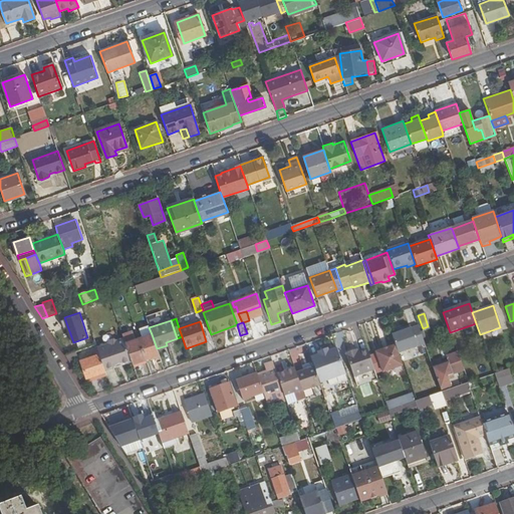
[(424,344),(418,326),(410,329),(410,326),(402,329),(402,332),(392,335),(395,346),(398,353),(424,344)]
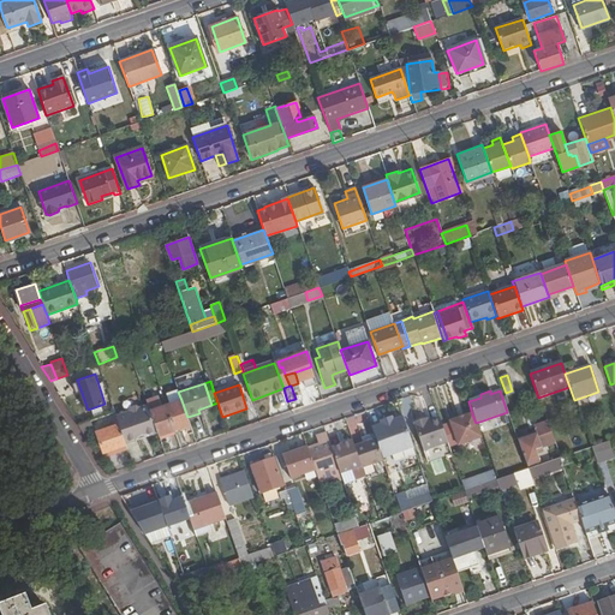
[(157,433),(159,435),(190,424),(187,417),(181,400),(150,411),(156,429),(157,433)]
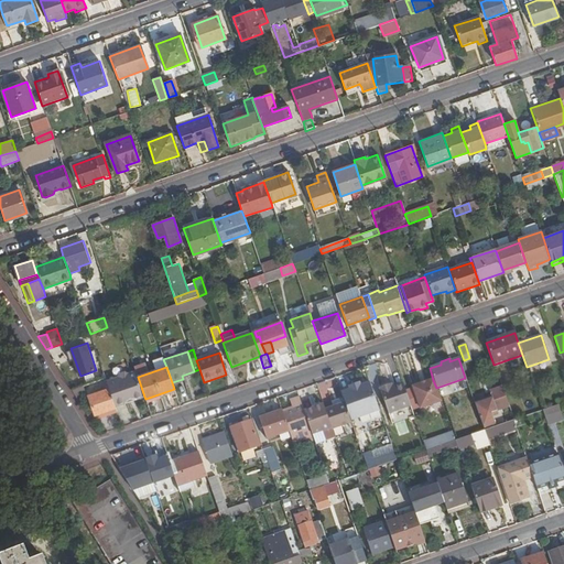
[(107,382),(109,390),(115,407),(127,402),(126,399),(143,393),(138,377),(136,371),(128,375),(125,372),(120,373),(119,378),(107,382)]
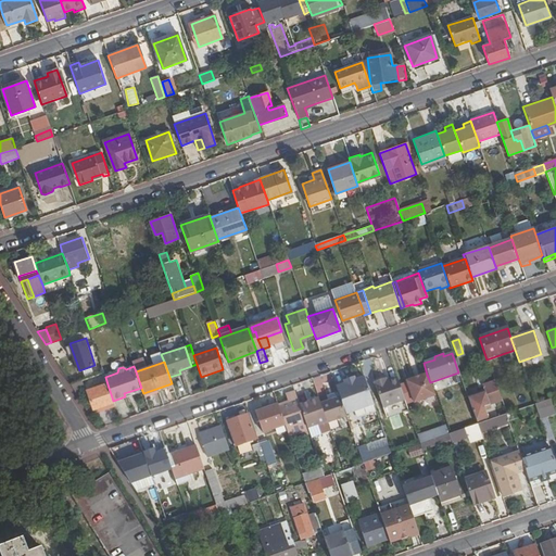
[(430,382),(427,375),(406,381),(414,403),(434,396),(430,382)]
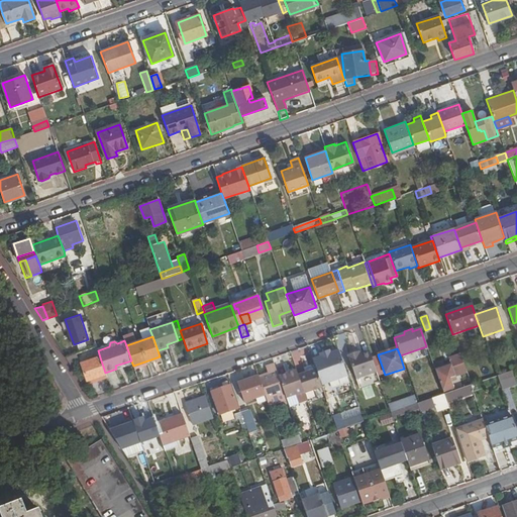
[(347,377),(339,350),(330,353),(329,351),(319,354),(320,357),(312,360),(316,373),(321,387),(331,383),(347,377)]
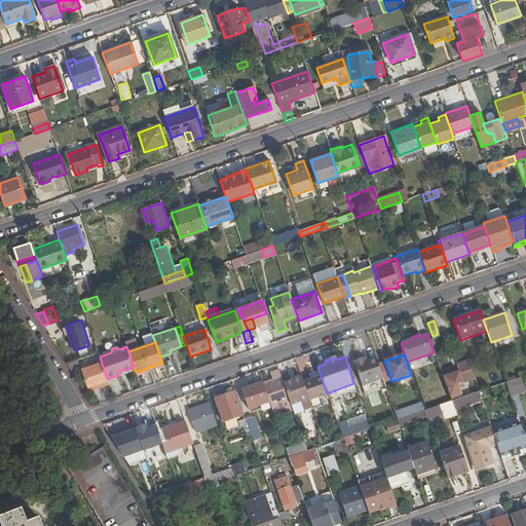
[(382,379),(375,358),(365,362),(364,359),(353,363),(362,386),(382,379)]
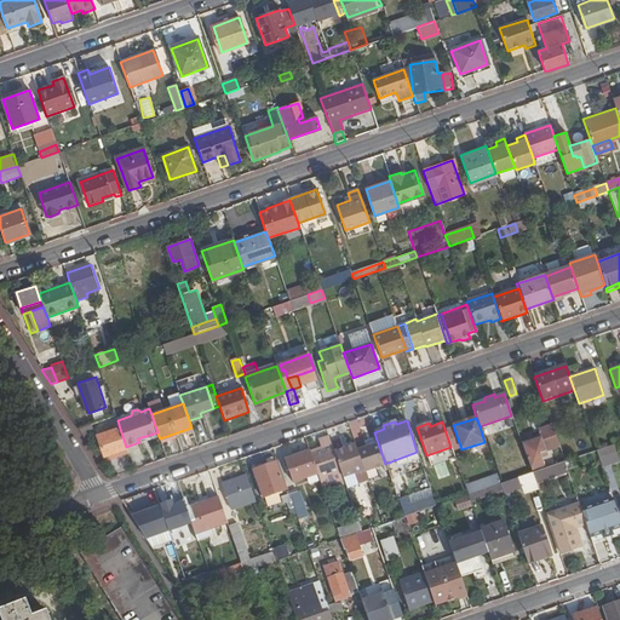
[(539,438),(522,445),(530,471),(544,468),(540,459),(543,458),(541,454),(560,448),(551,425),(537,431),(539,438)]
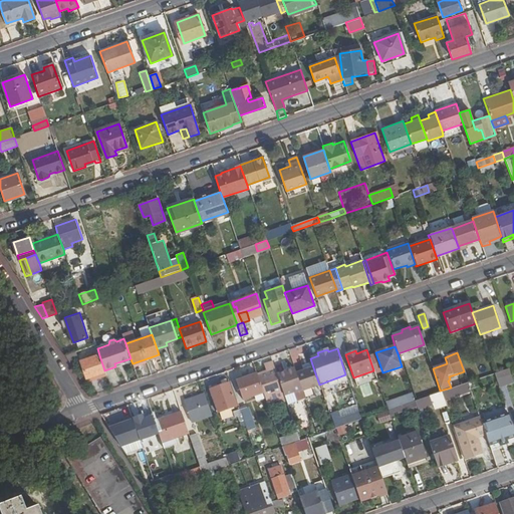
[(83,379),(86,378),(105,371),(104,370),(99,355),(77,362),(83,379)]
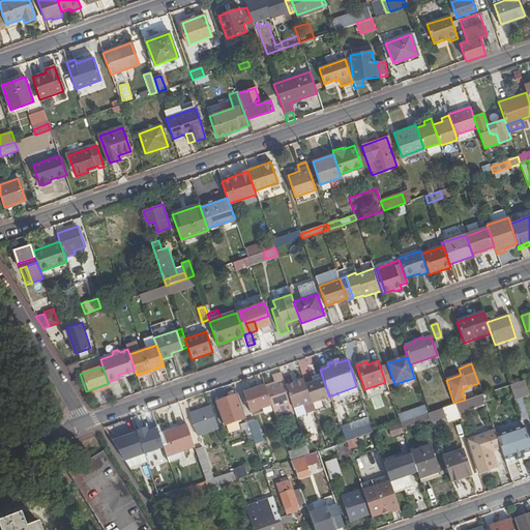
[(119,378),(136,373),(135,370),(118,375),(119,378)]
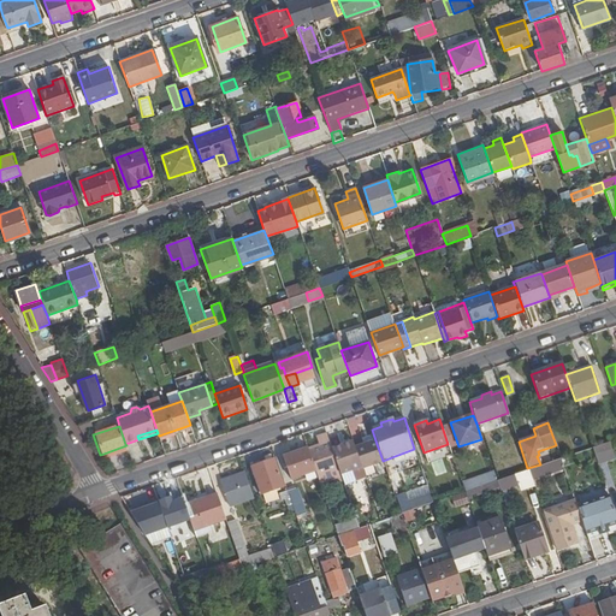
[(383,461),(377,444),(356,451),(354,445),(333,452),(326,433),(317,437),(319,444),(320,450),(309,454),(315,472),(318,479),(339,471),(344,486),(356,481),(353,473),(362,469),(363,473),(384,466),(383,461)]
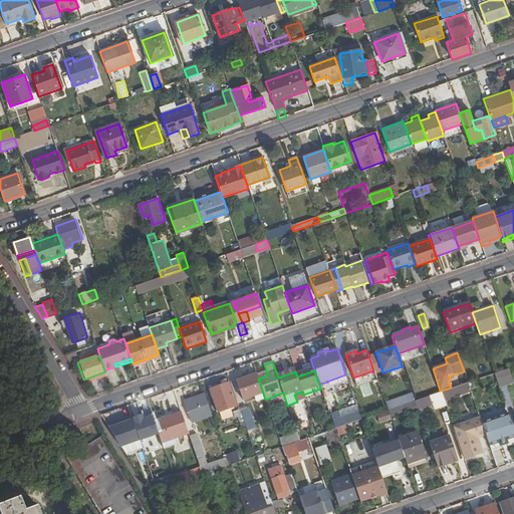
[(506,369),(494,374),(498,388),(511,382),(506,369)]
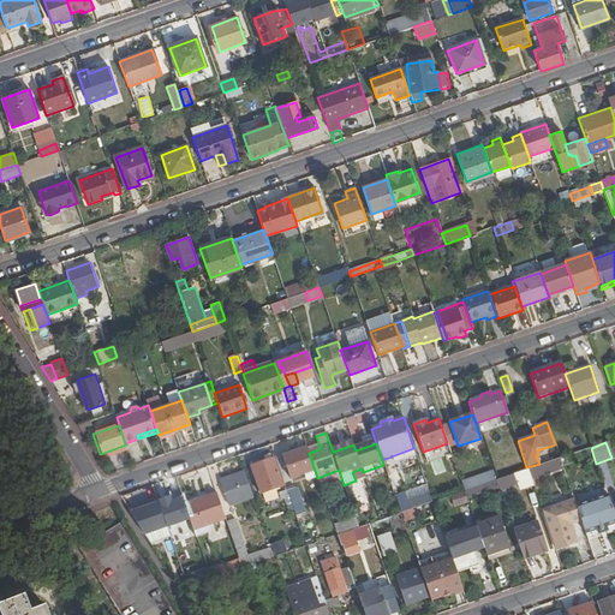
[(318,443),(306,447),(306,448),(309,453),(320,449),(318,443)]
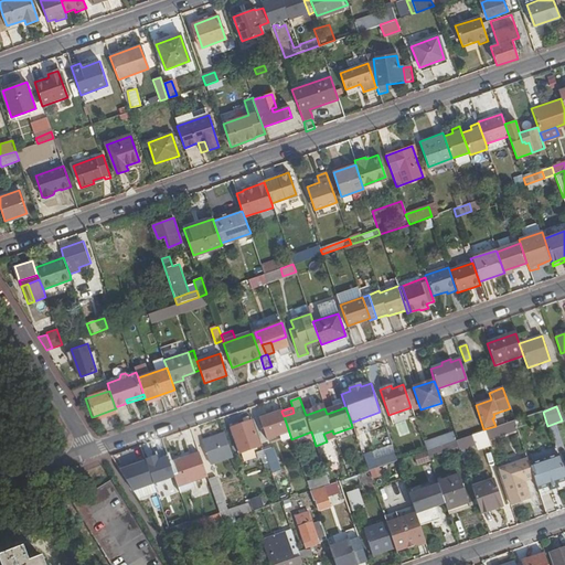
[(96,419),(117,413),(116,408),(95,416),(96,419)]
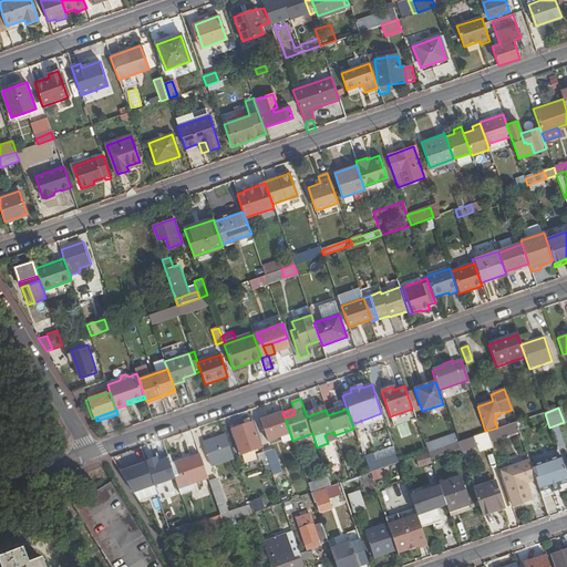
[(268,442),(290,434),(285,418),(282,413),(260,421),(268,442)]
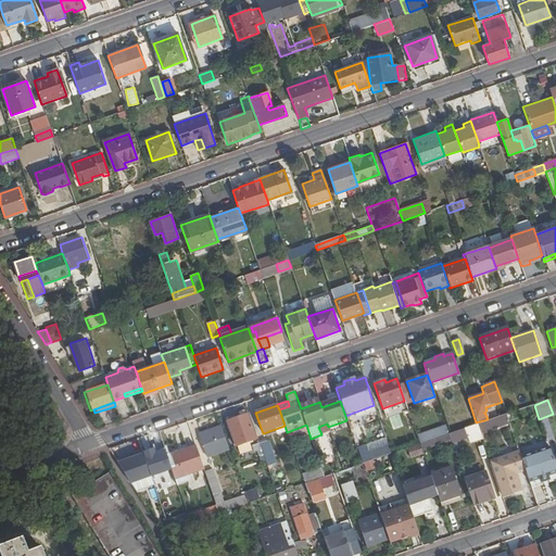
[(386,439),(374,405),(356,412),(368,445),(386,439)]
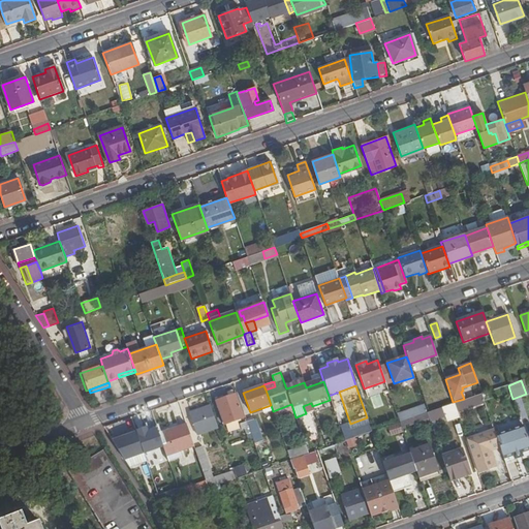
[(480,395),(454,404),(457,413),(484,404),(480,395)]
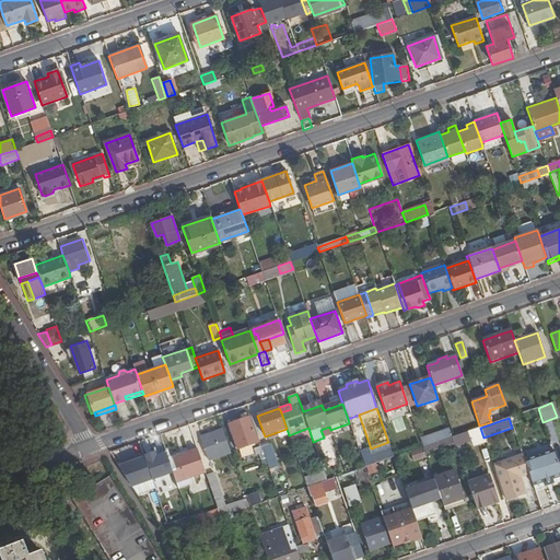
[(248,419),(229,426),(236,450),(257,442),(248,419)]
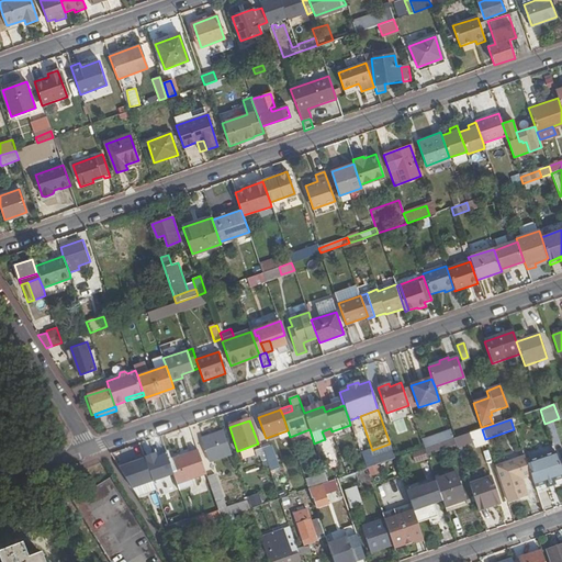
[(482,429),(469,434),(471,441),(473,446),(486,441),(485,439),(482,429)]
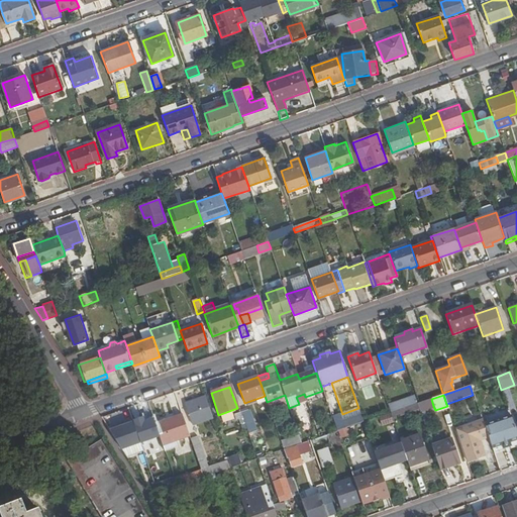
[(212,417),(205,397),(185,404),(192,424),(212,417)]
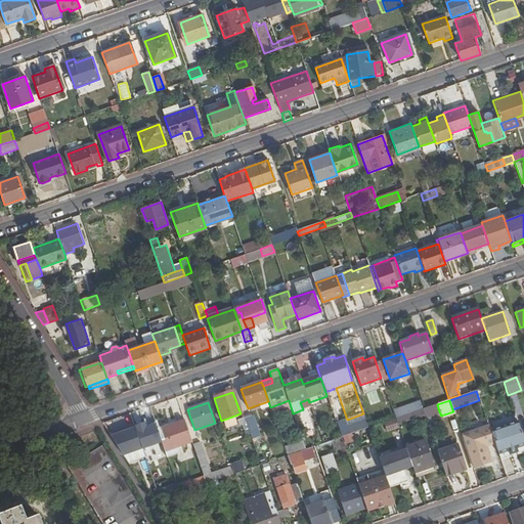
[(420,402),(400,409),(403,417),(423,409),(420,402)]
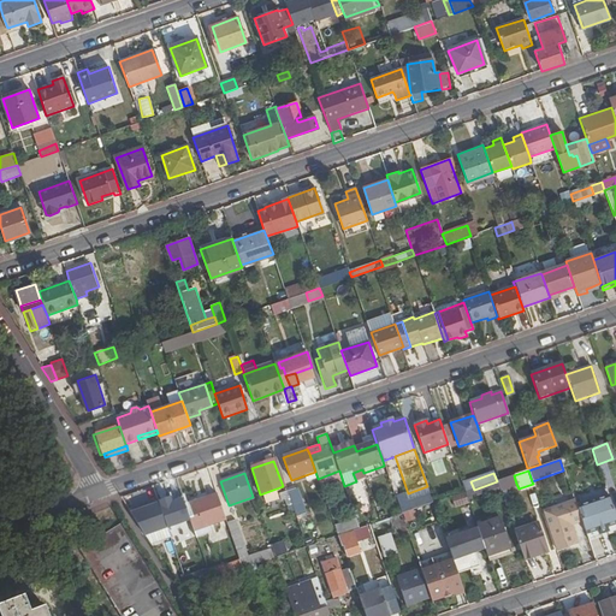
[(514,475),(497,481),(499,489),(499,490),(516,484),(514,475)]
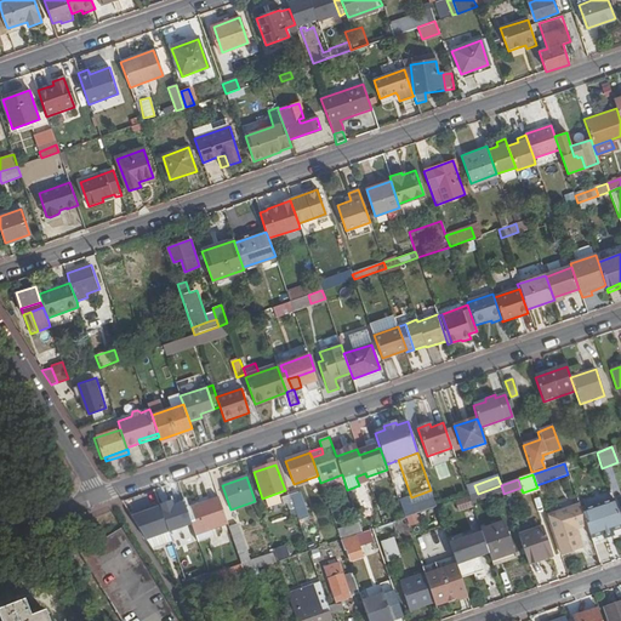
[(466,488),(468,496),(478,494),(474,485),(466,488)]
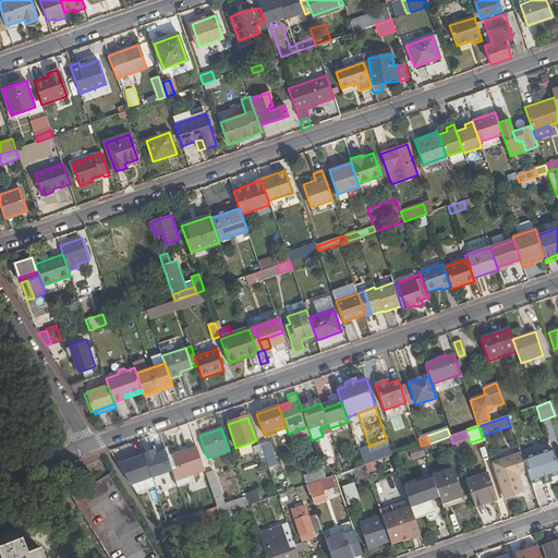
[(452,443),(450,436),(429,444),(421,446),(424,453),(452,443)]
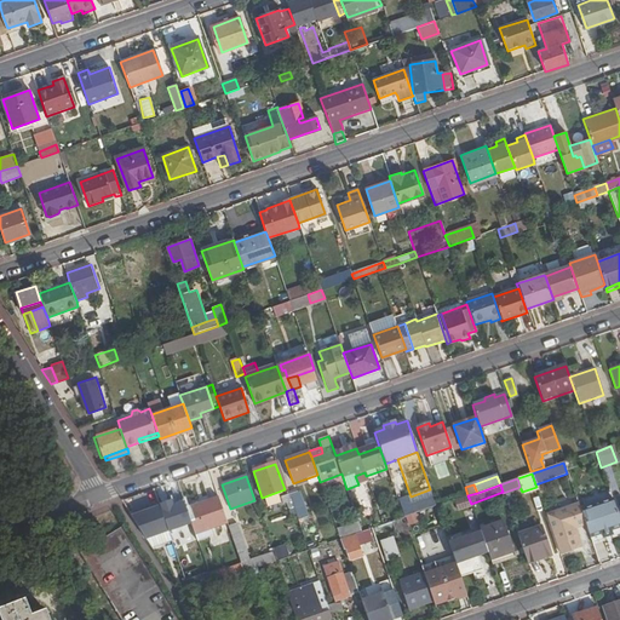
[(288,495),(294,510),(302,507),(297,493),(288,495)]
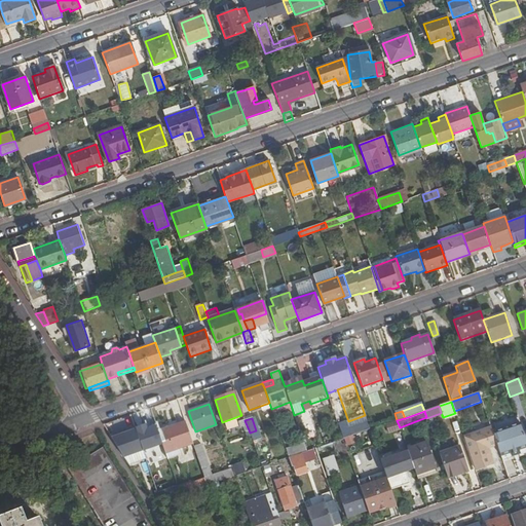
[(157,431),(164,452),(192,443),(185,422),(157,431)]
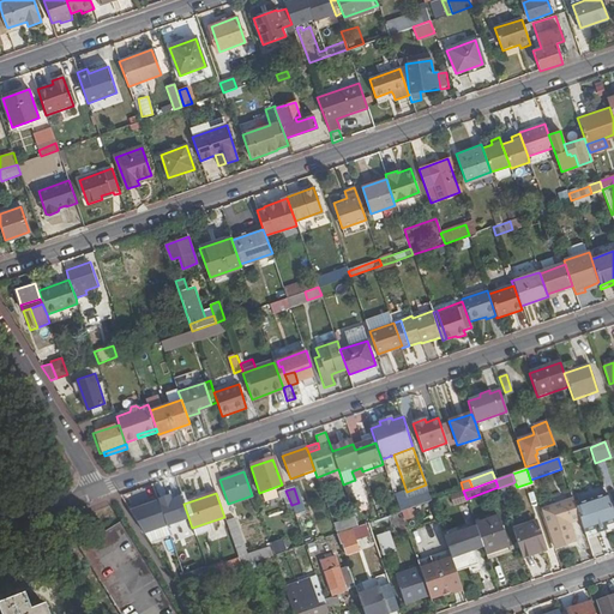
[(401,513),(432,503),(428,494),(408,501),(405,495),(395,499),(401,513)]
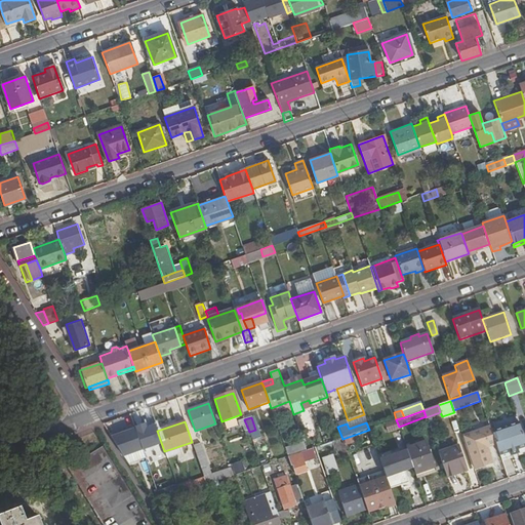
[(495,445),(499,456),(509,453),(511,456),(518,454),(517,450),(524,447),(524,443),(518,423),(491,433),(495,445)]
